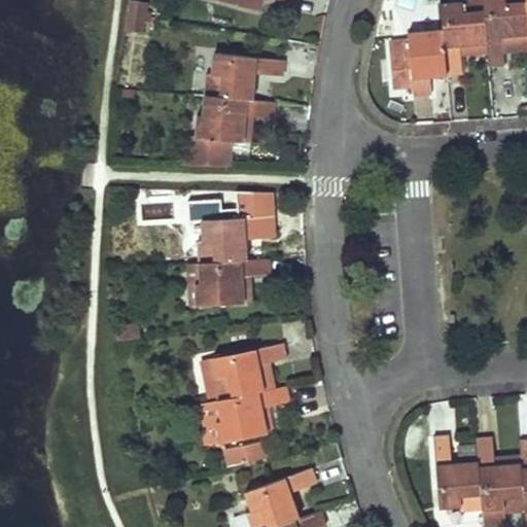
[(223,0),(259,9),(261,0),(223,0)]
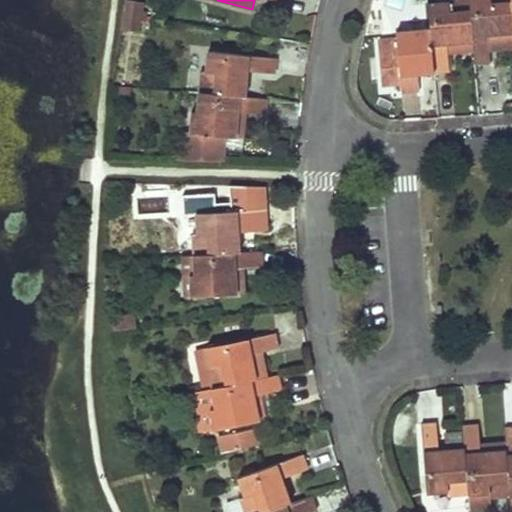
[(433,67),(434,73),(449,71),(447,51),(446,44),(472,41),(468,0),(447,0),(448,2),(428,4),(430,29),(433,67)]
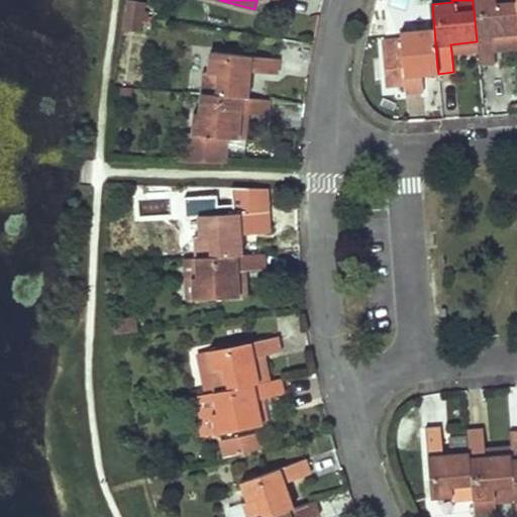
[(516,32),(516,18),(515,0),(473,0),(477,41),(478,49),(480,65),(495,64),(493,35),(516,32)]
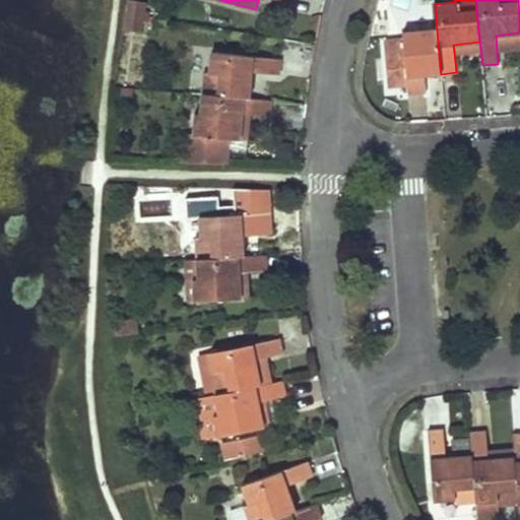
[(125,13),(143,16),(145,5),(126,2),(125,13)]
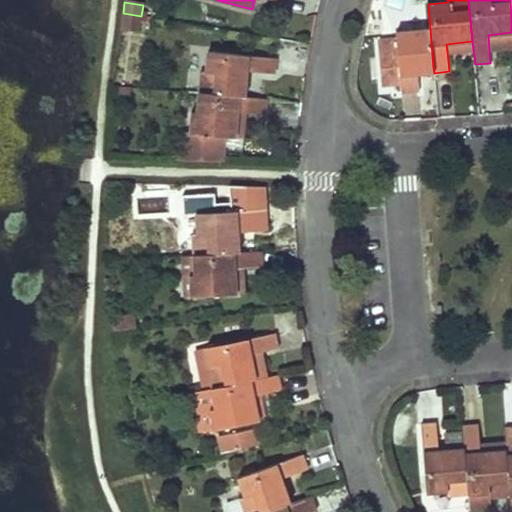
[(123,13),(121,28),(139,31),(141,16),(123,13)]
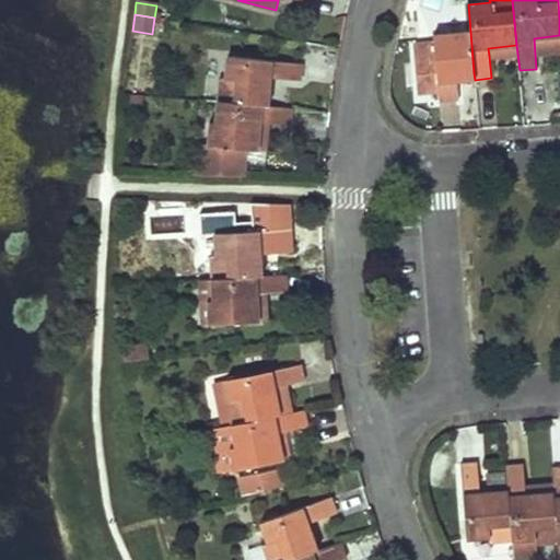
[(474,73),(470,32),(432,35),(433,44),(417,45),(418,61),(415,61),(417,92),(438,90),(439,101),(458,100),(456,81),(456,74),(474,73)]
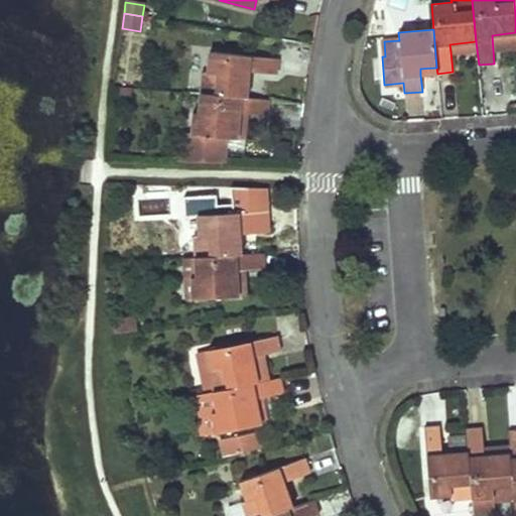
[(449,44),(450,51),(477,49),(476,41),(449,44)]
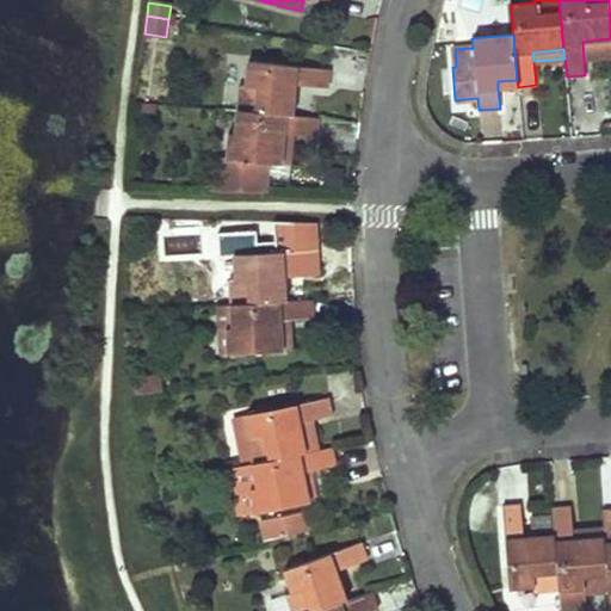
[(239,85),(236,110),(291,116),(295,85),(328,88),(329,69),(247,61),(245,86),(239,85)]
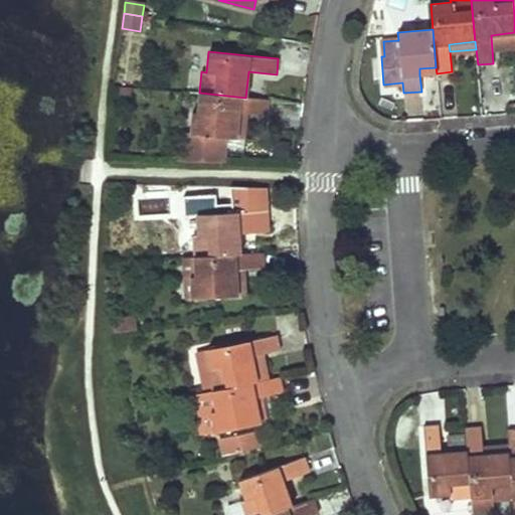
[(245,98),(199,93),(197,113),(192,113),(190,134),(183,133),(180,161),(221,162),(223,137),(236,138),(239,112),(246,113),(267,115),(269,100),(245,98)]
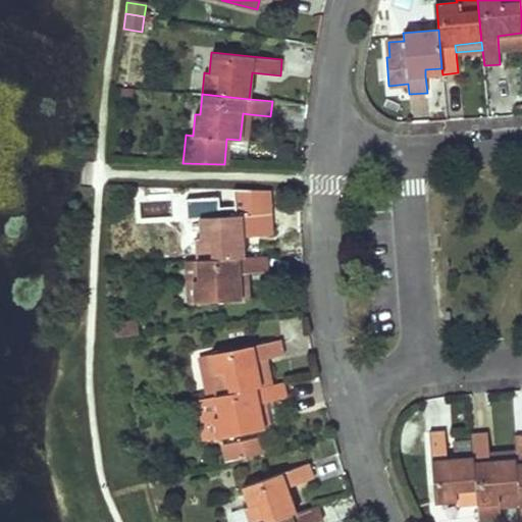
[(243,113),(240,140),(247,141),(250,114),(243,113)]
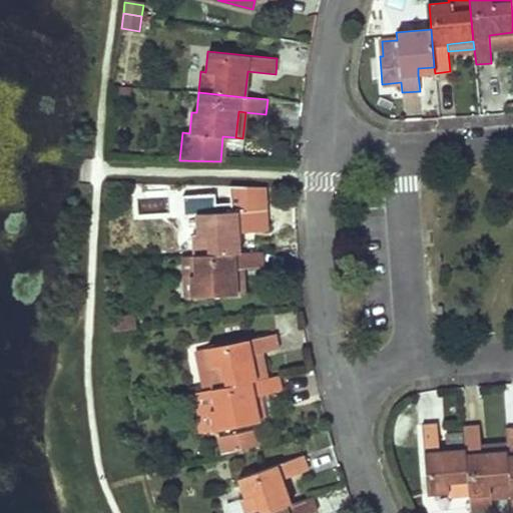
[(265,186),(229,185),(229,193),(265,194),(265,186)]
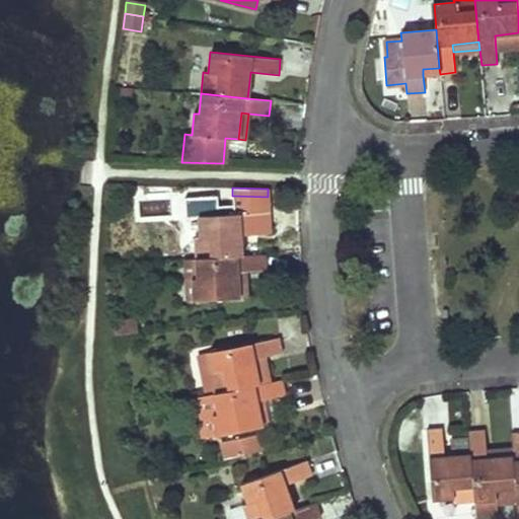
[(195,237),(196,258),(243,255),(242,234),(270,233),(268,197),(232,196),(233,214),(199,216),(200,236),(195,237)]
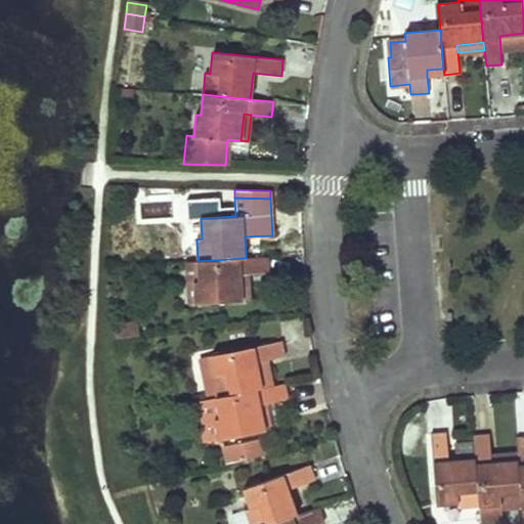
[(246,258),(198,261),(199,281),(193,281),(194,303),(243,301),(241,274),(249,273),(269,272),(268,257),(246,258)]
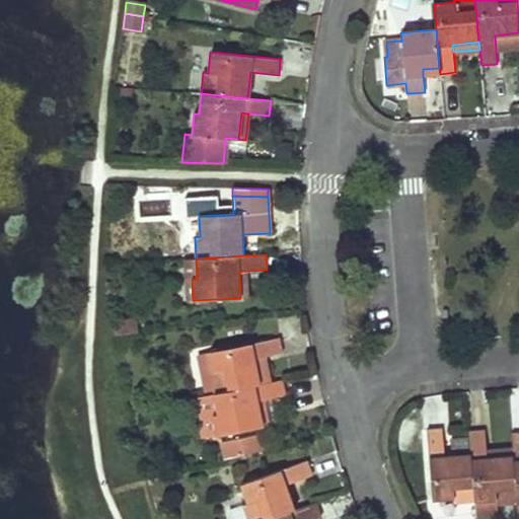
[(196,258),(184,258),(188,301),(193,300),(192,279),(197,279),(196,258)]
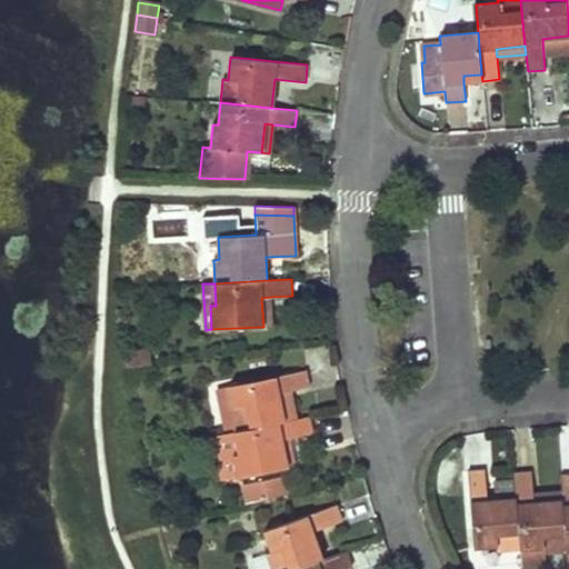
[(261,298),(263,327),(271,326),(270,297),(261,298)]
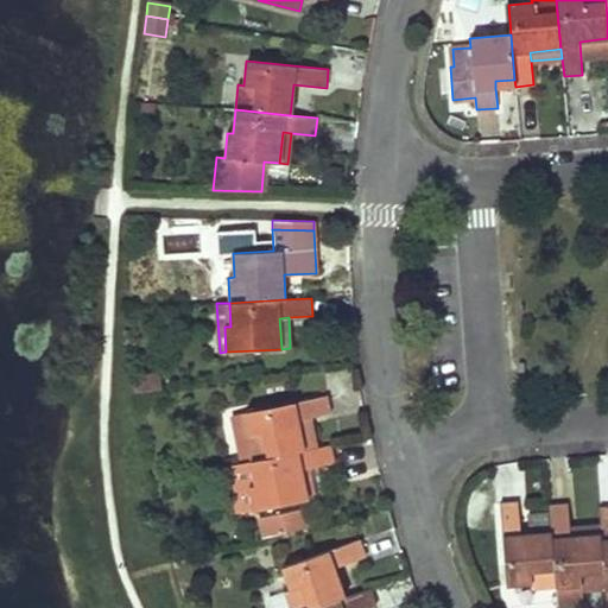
[(154,374),(133,377),(134,392),(157,390),(154,374)]
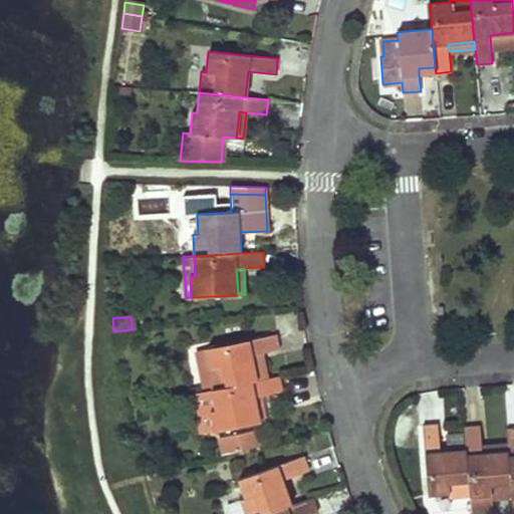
[(211,384),(211,389),(257,379),(252,354),(262,352),(279,348),(277,334),(209,347),(213,367),(208,368),(211,384)]
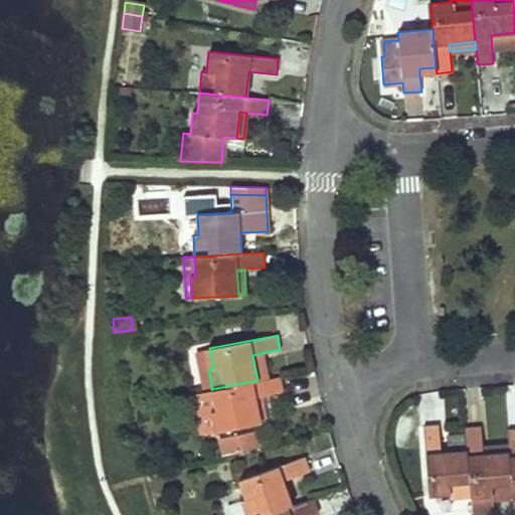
[(213,368),(209,348),(197,350),(204,386),(211,385),(208,369),(213,368)]
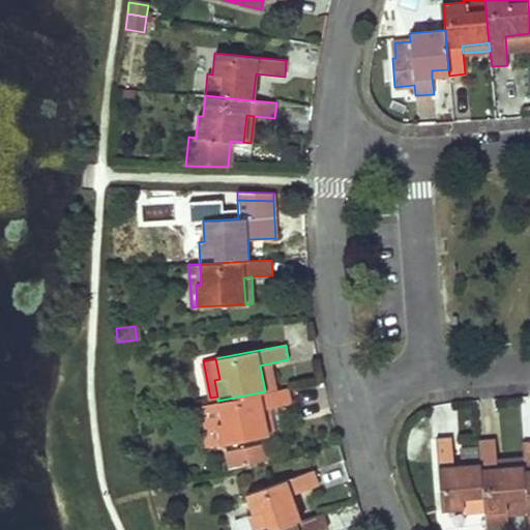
[(260,365),(265,391),(275,389),(270,363),(260,365)]
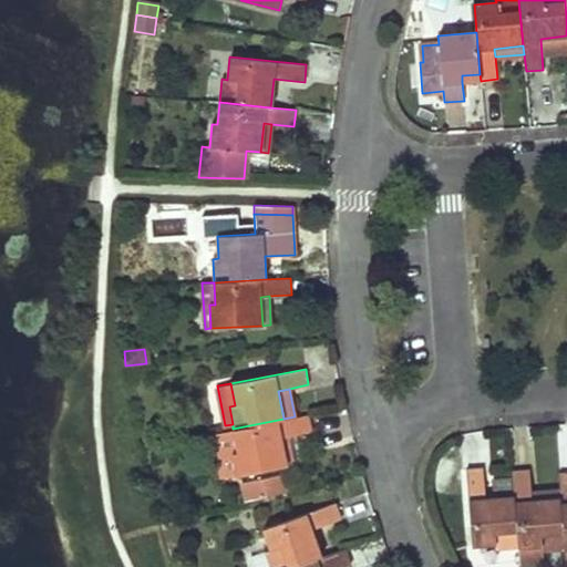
[(284,419),(233,429),(237,452),(232,452),(236,475),(287,465),(281,436),(296,434),(311,431),(308,414),(295,416),(284,419)]
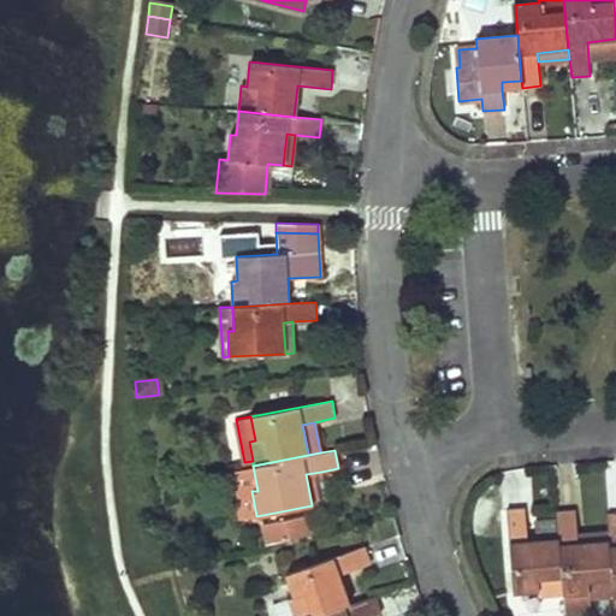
[(253,466),(232,471),(242,520),(256,516),(252,491),(258,491),(253,466)]
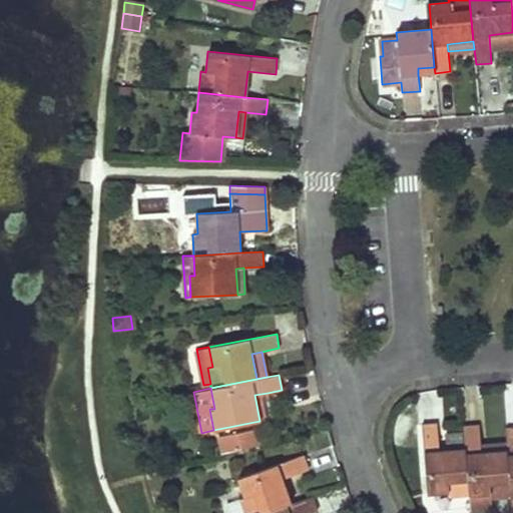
[(273,419),(268,393),(254,395),(260,421),(273,419)]
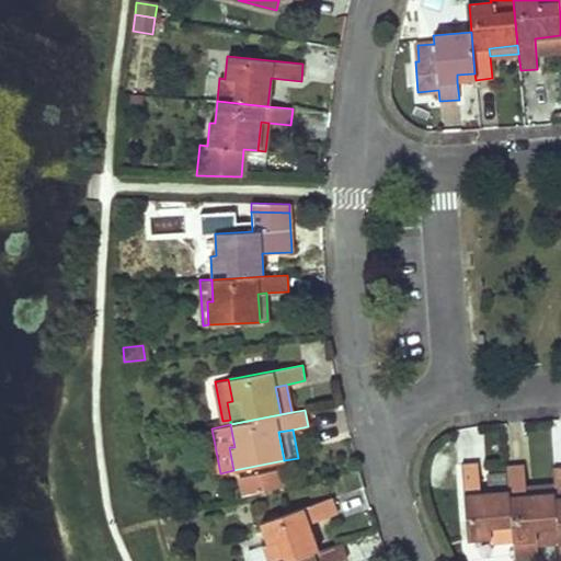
[(513,541),(510,491),(481,493),(479,462),(462,465),(468,540),(490,538),(491,544),(513,541)]
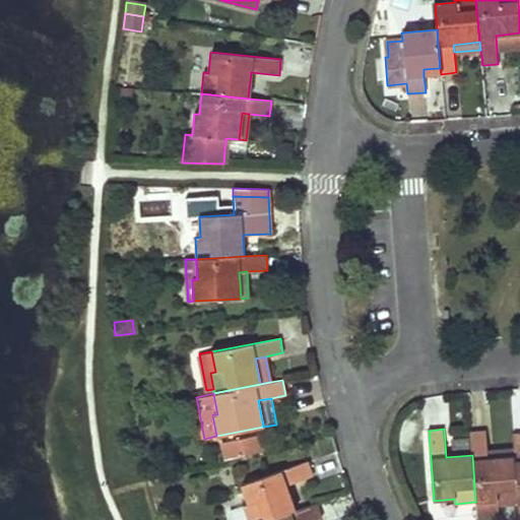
[(485,432),(470,433),(472,455),(475,502),(476,519),(477,519),(499,518),(498,506),(518,504),(514,457),(488,459),(488,452),(485,432)]
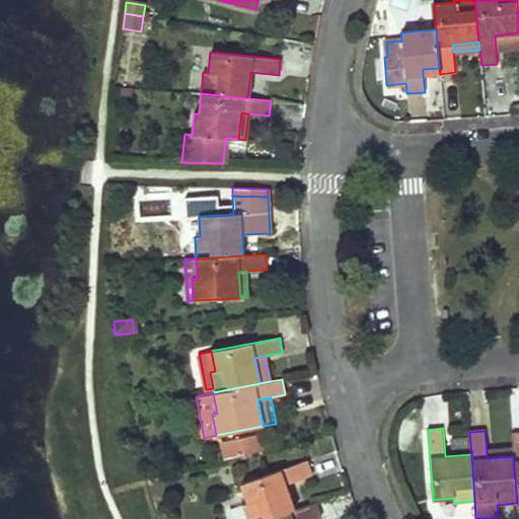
[(221,441),(225,458),(263,450),(260,434),(221,441)]
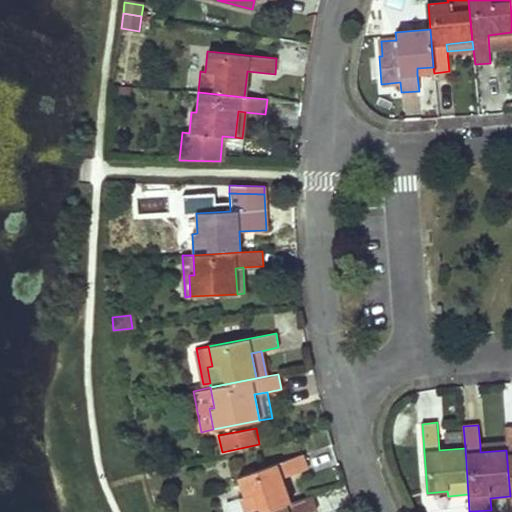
[(480,445),(480,452),(506,450),(506,443),(480,445)]
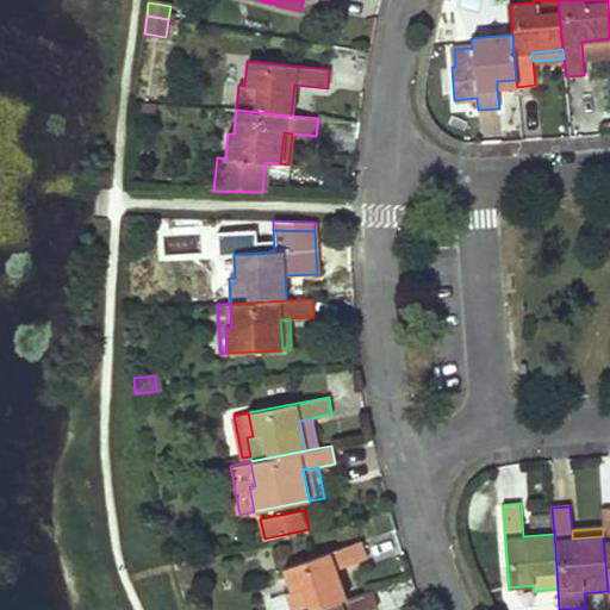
[(361,541),(284,568),(291,592),(286,593),(291,609),(313,609),(347,598),(336,570),(367,558),(361,541)]
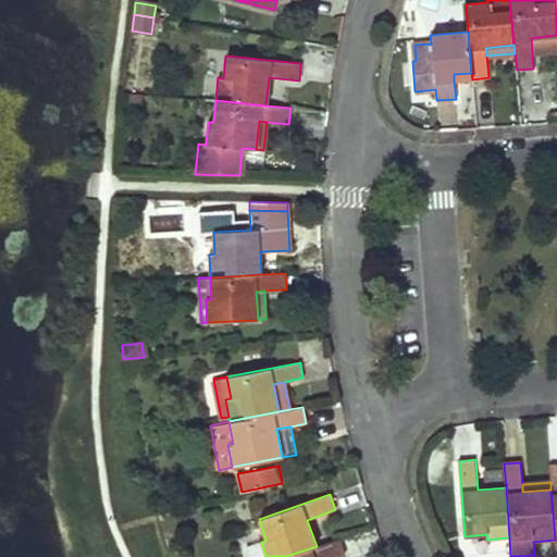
[(317,546),(286,556),(335,556),(345,554),(339,537),(317,546)]
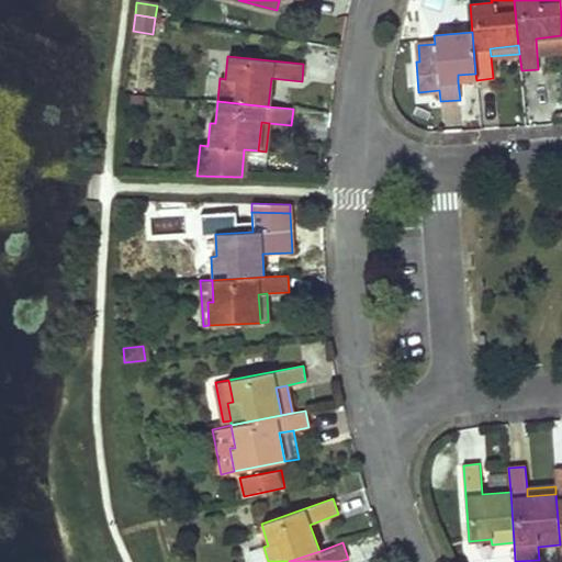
All buildings are outlined.
